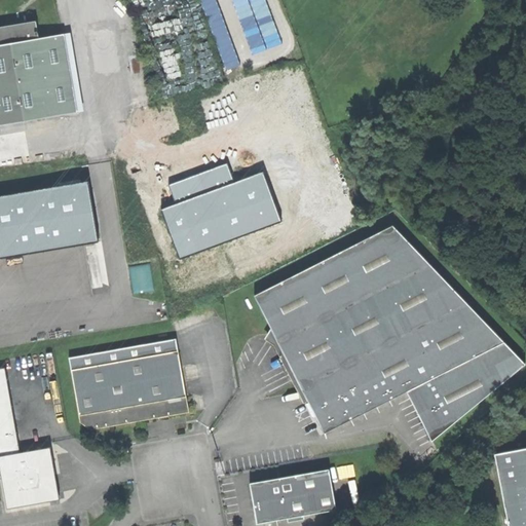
[(201,0),(223,69),(237,65),(218,0),(201,0)]
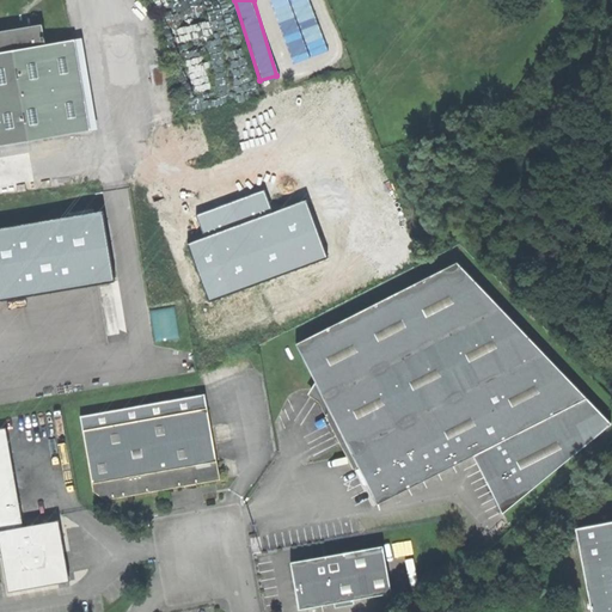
[(324,53),(307,0),(269,0),(289,63),(324,53)]
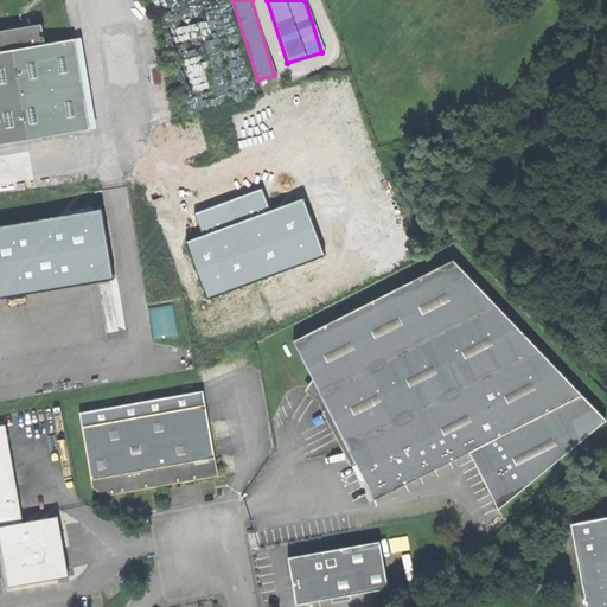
[(0,49),(44,42),(40,21),(0,29),(0,49)]
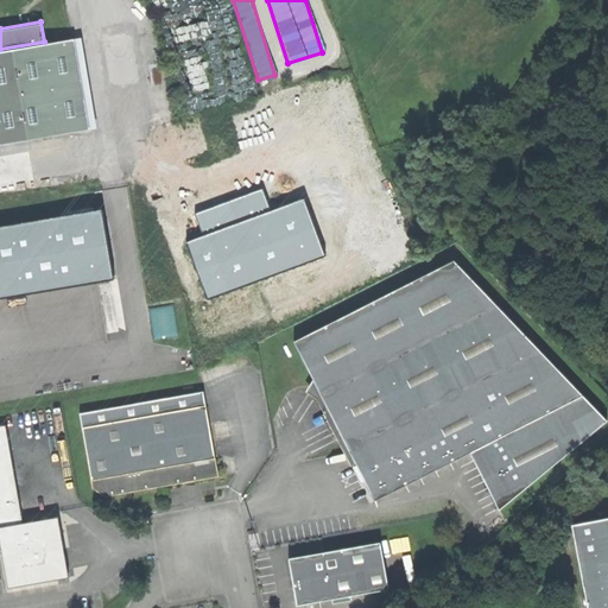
[(0,141),(89,126),(75,37),(44,42),(0,49),(0,141)]
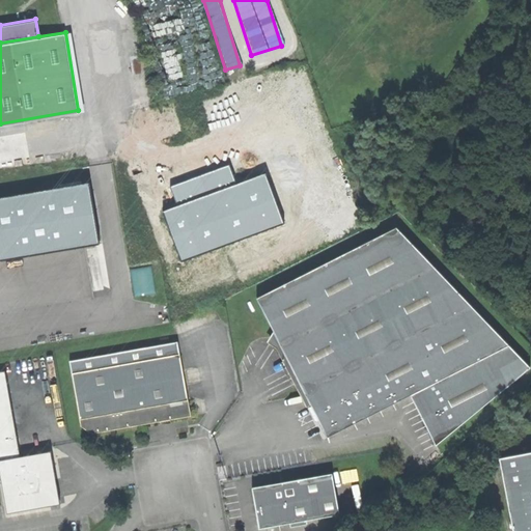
[(180,257),(280,219),(261,169),(234,179),(227,160),(169,183),(176,201),(162,206),(180,257)]
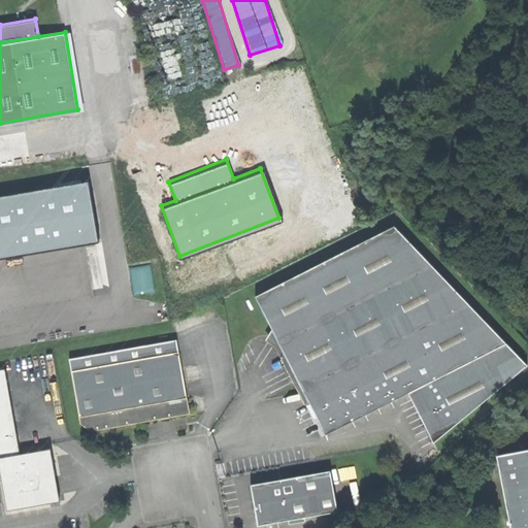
[(89,182),(0,196),(0,259),(99,242),(89,182)]
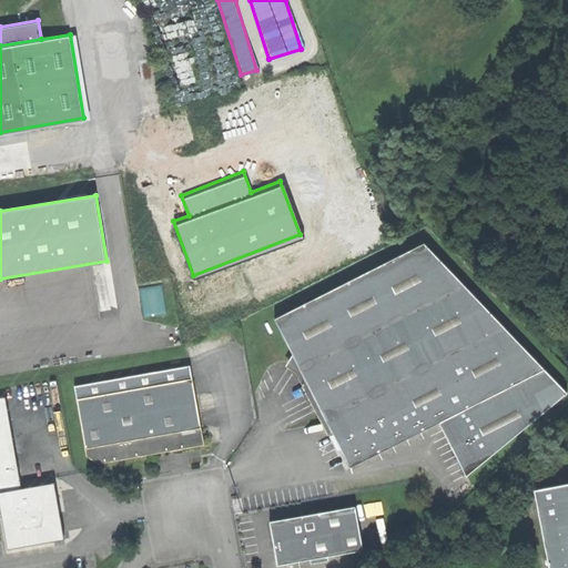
[(331,432),(351,469),(439,424),(467,477),(567,394),(425,244),(275,321),(293,357),(288,363),(300,371),(331,432)]
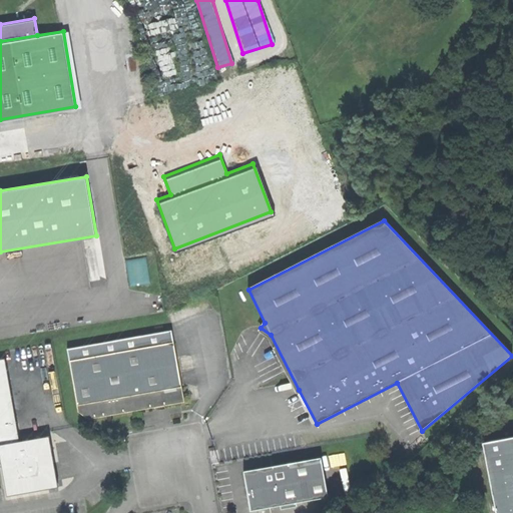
[(67,349),(69,361),(173,342),(171,330),(67,349)]
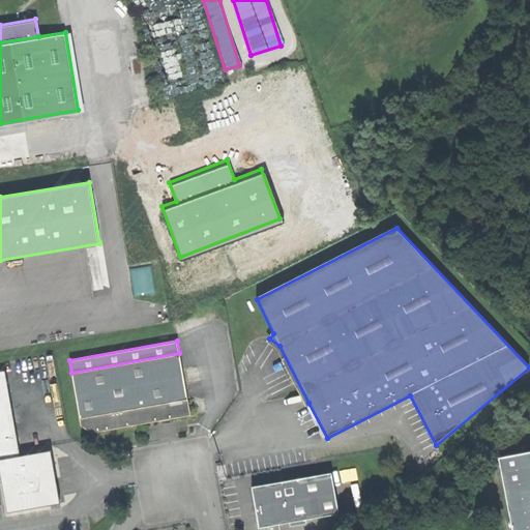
[(165,420),(190,415),(179,353),(71,373),(81,425),(92,433),(165,420)]
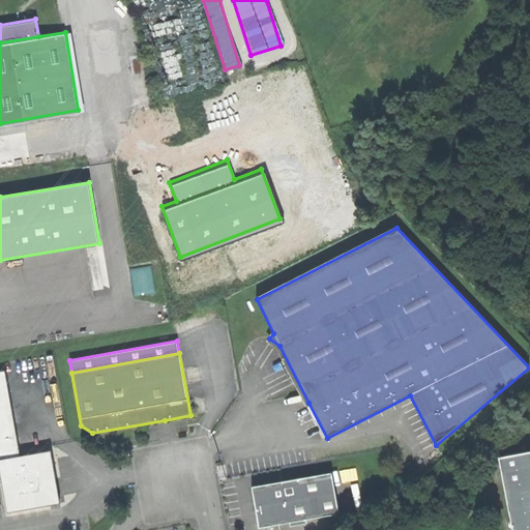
[(0,371),(0,481),(2,481),(7,512),(51,505),(50,499),(51,497),(59,494),(56,475),(51,450),(20,455),(5,370),(0,371)]
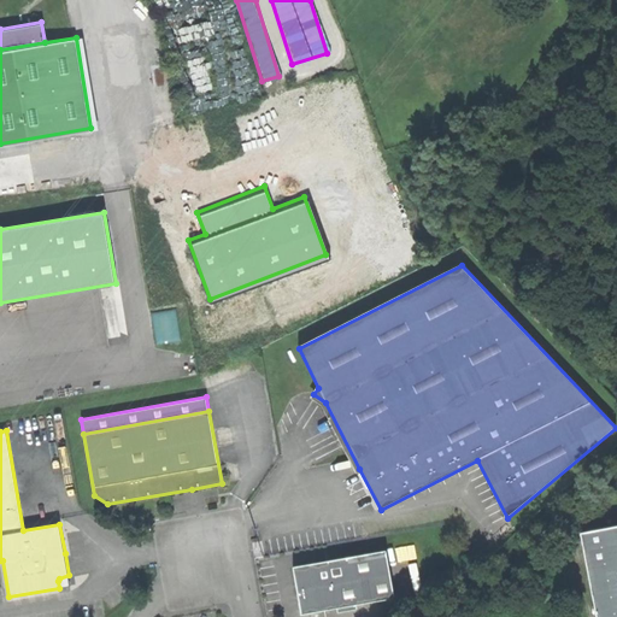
[(616,616),(616,526),(581,533),(597,616),(616,616)]
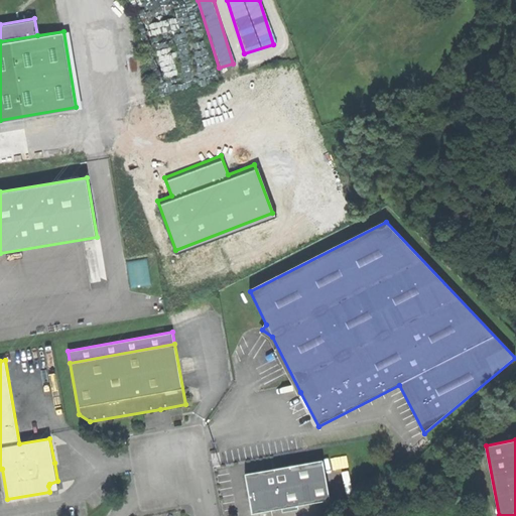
[(249,495),(252,515),(330,501),(323,462),(245,476),(249,495)]
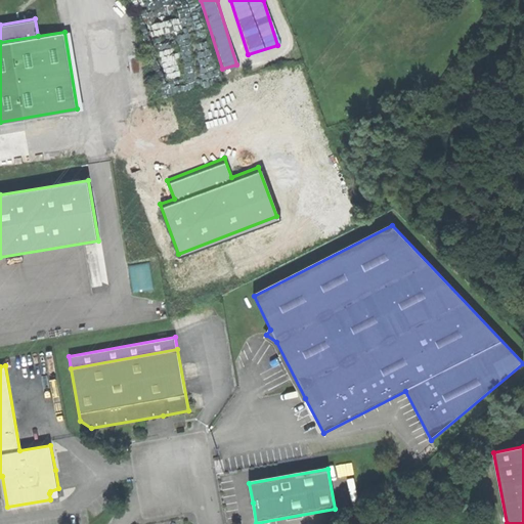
[(59,497),(58,488),(50,491),(49,493),(50,499),(59,497)]
